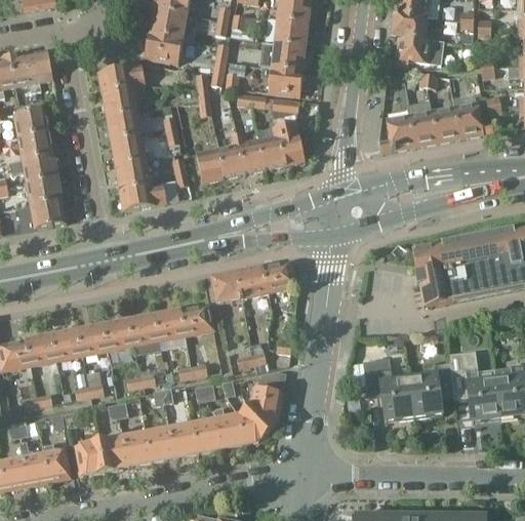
[(22,0),(24,12),(56,6),(55,0),(22,0)]
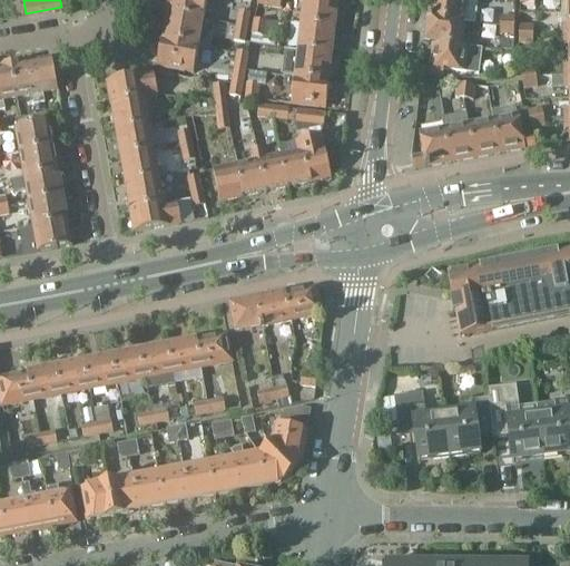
[(168,0),(167,9),(204,17),(206,0),(168,0)]
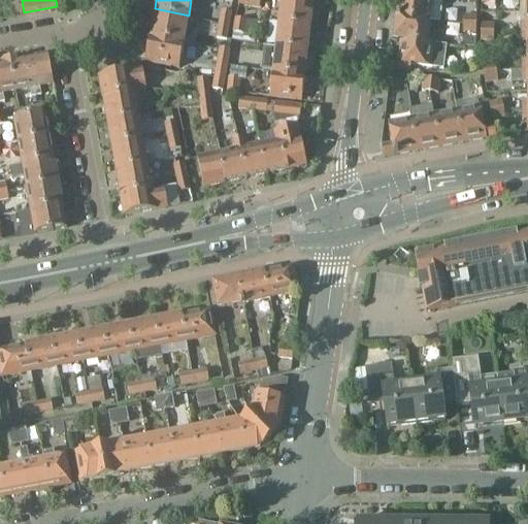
[(281,0),(278,19),(310,23),(314,0),(281,0)]
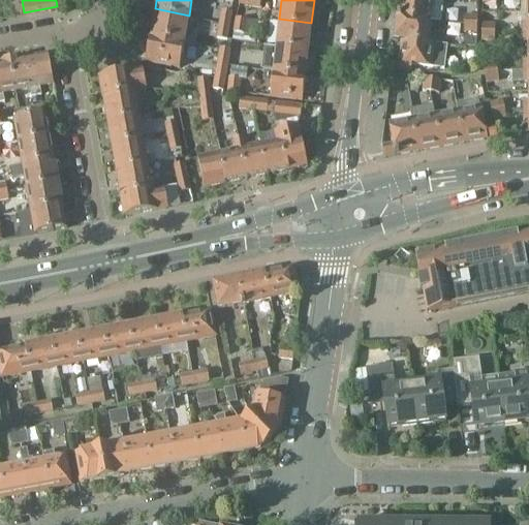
[(399,0),(398,12),(431,17),(441,18),(442,5),(443,0),(399,0)]
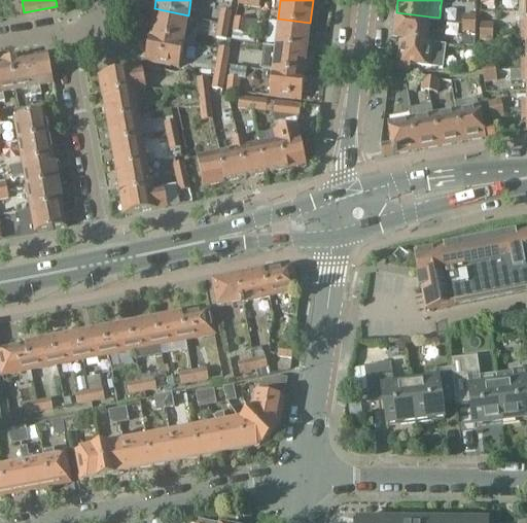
[(218,6),(216,21),(229,23),(231,9),(218,6)]
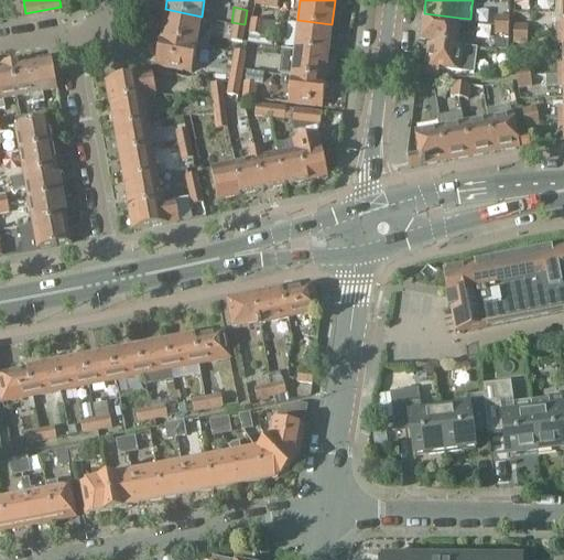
[(165,9),(160,35),(196,43),(202,17),(165,9)]
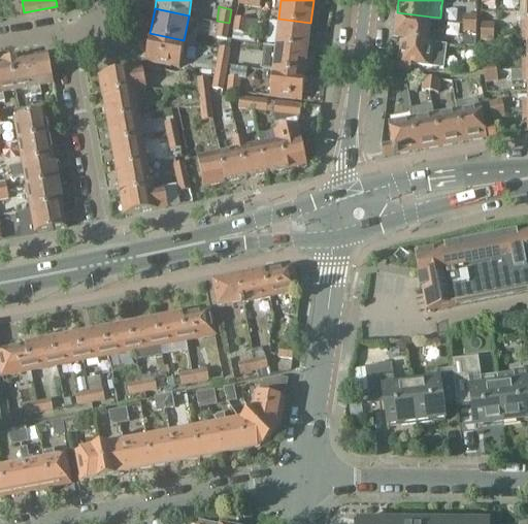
[(463,10),(463,20),(475,21),(476,10),(463,10)]
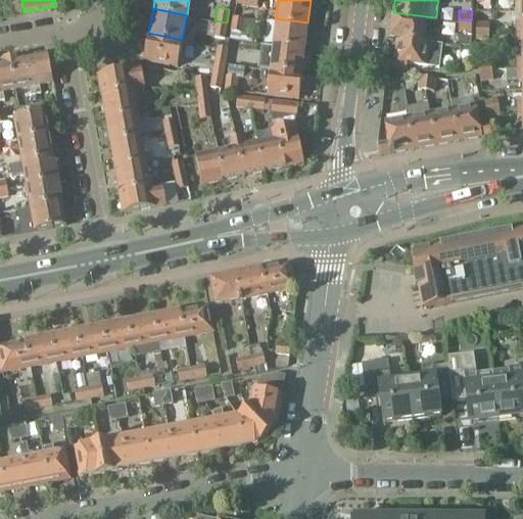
[(390,36),(391,36),(397,37),(423,40),(426,16),(393,12),(391,24),(390,36)]
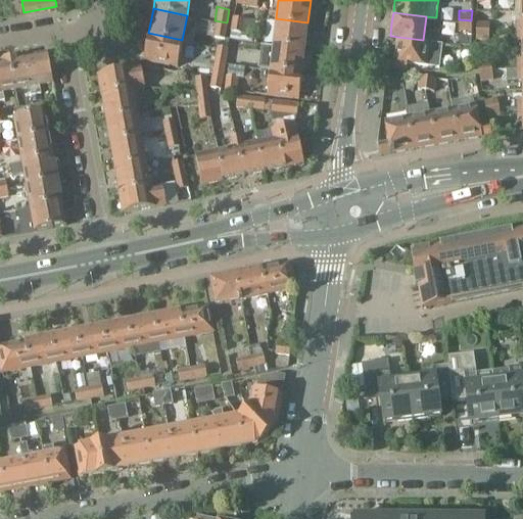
[(233,14),(230,29),(231,29),(250,33),(253,33),(255,17),(233,14)]
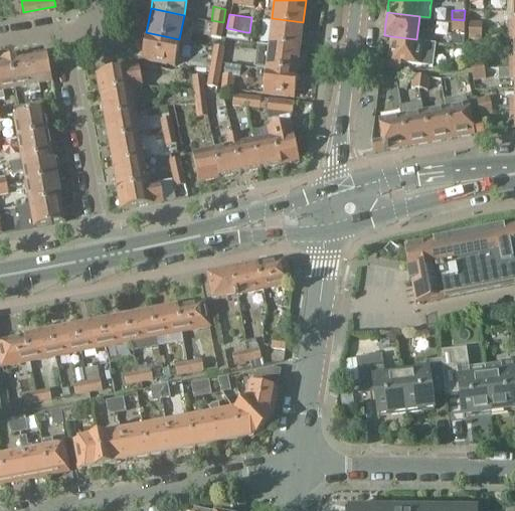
[(272,18),(269,42),(300,46),(303,22),(272,18)]
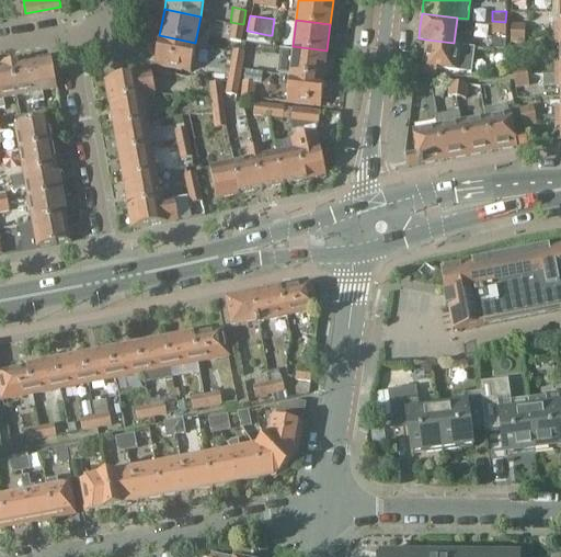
[(510,20),(510,30),(525,31),(525,21),(510,20)]
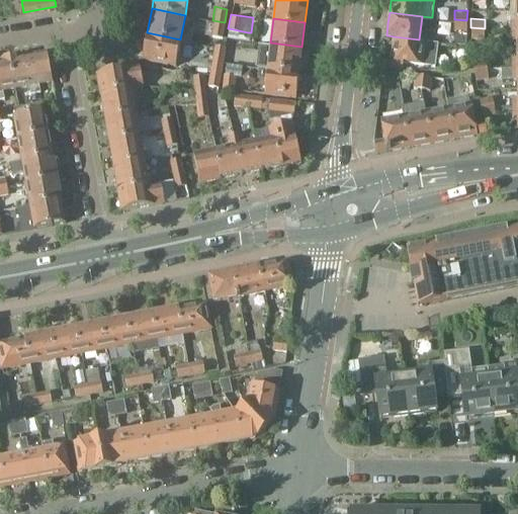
[(454,19),(453,28),(466,29),(466,20),(454,19)]
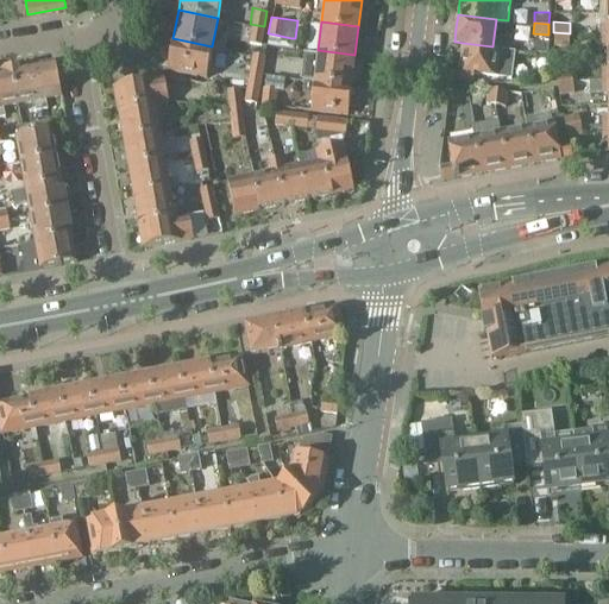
[(250,24),(248,39),(253,41),(262,43),(264,26),(250,24)]
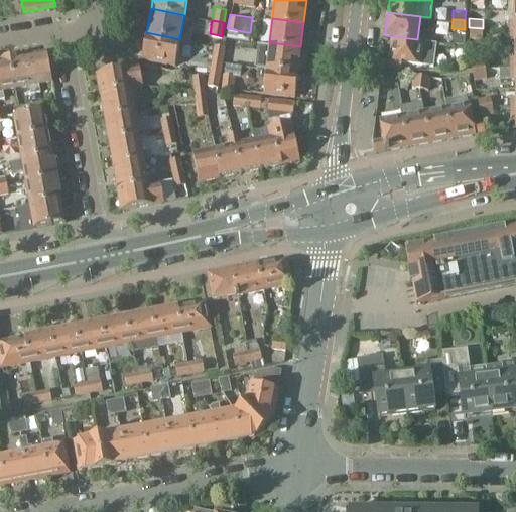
[(469,27),(469,36),(482,37),(483,28),(469,27)]
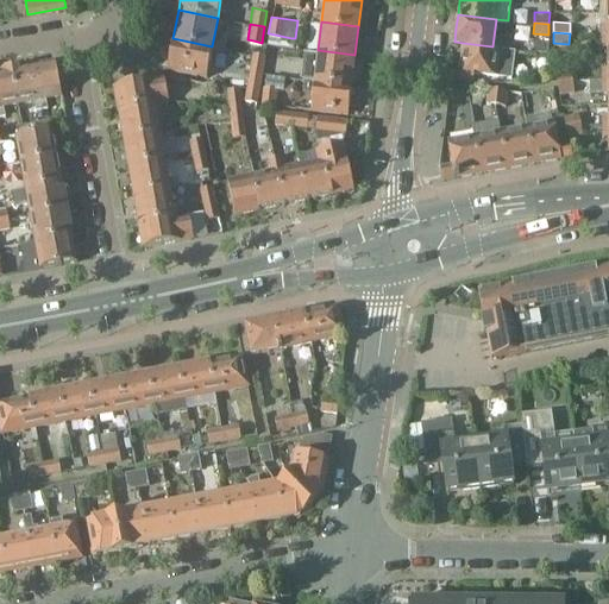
[(173,38),(168,67),(206,74),(209,57),(212,46),(173,38)]
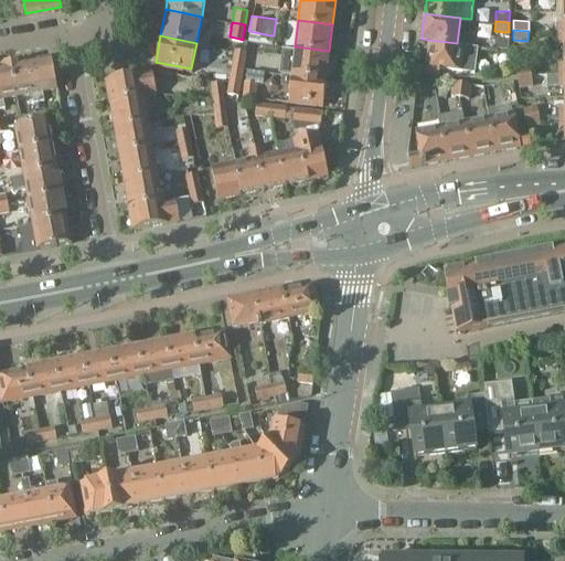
[(429,40),(425,71),(439,73),(440,65),(476,69),(479,44),(472,44),(457,43),(429,40)]
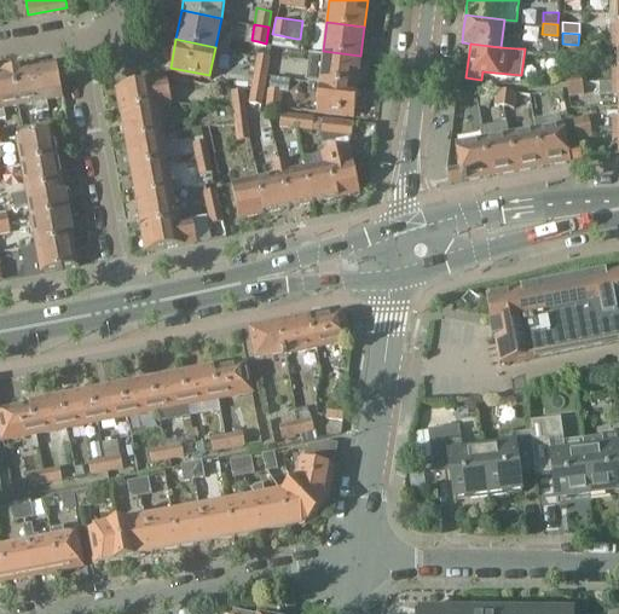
[(311,50),(307,79),(310,79),(319,80),(357,85),(360,56),(323,51),(311,50)]
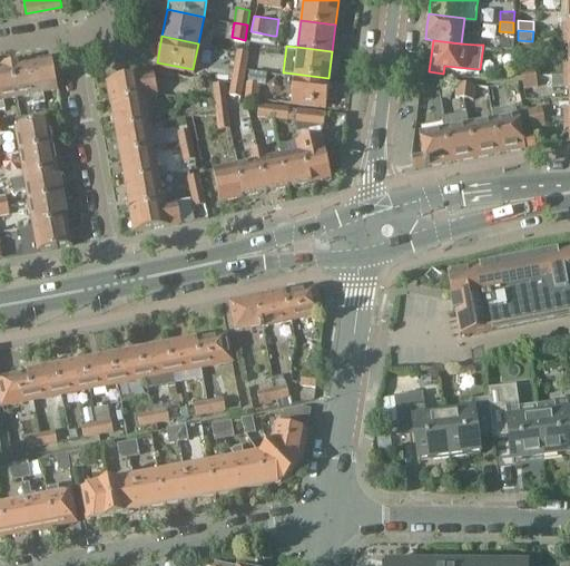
[(235,47),(232,65),(245,67),(248,49),(235,47)]
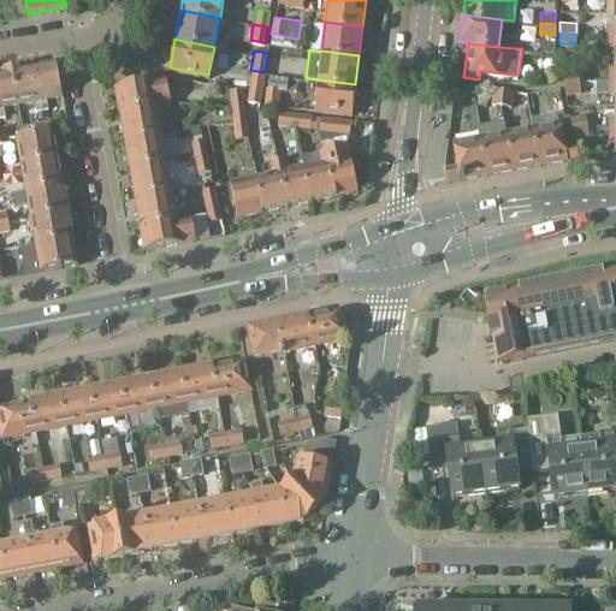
[(55,58),(34,63),(42,107),(47,107),(46,96),(61,94),(59,79),(60,78),(59,72),(58,72),(55,58)]
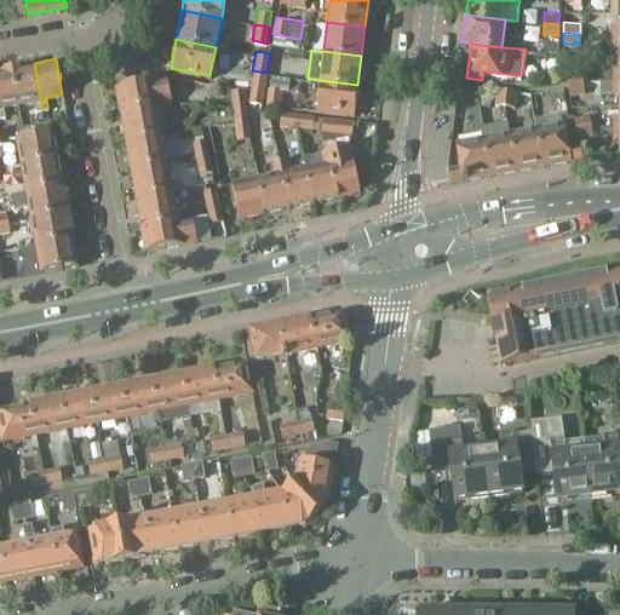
[(34,63),(12,67),(19,103),(34,101),(36,109),(42,108),(34,63)]
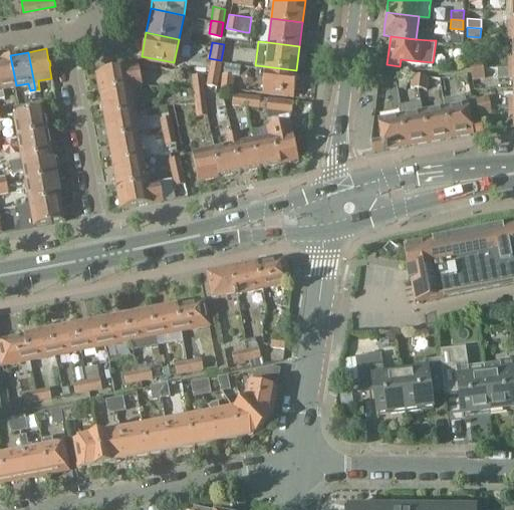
[(10,55),(0,57),(0,95),(4,95),(3,87),(16,85),(10,55)]
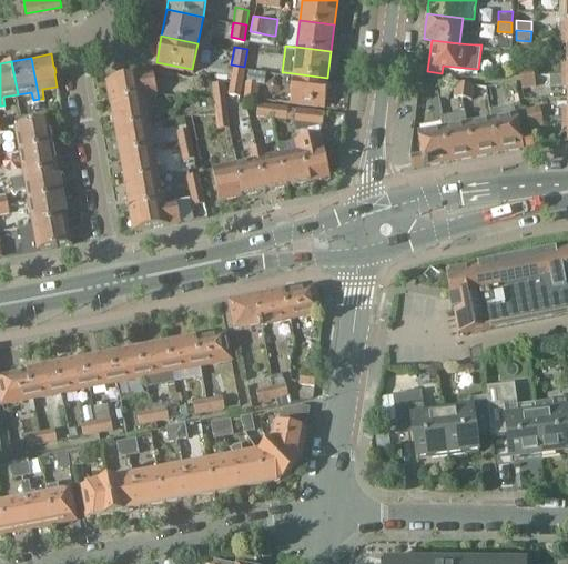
[(531,63),(517,66),(519,77),(534,73),(531,63)]
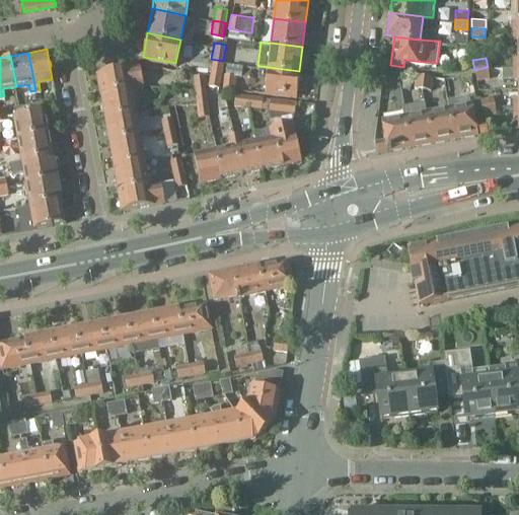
[(211,59),(207,84),(219,86),(223,61),(211,59)]
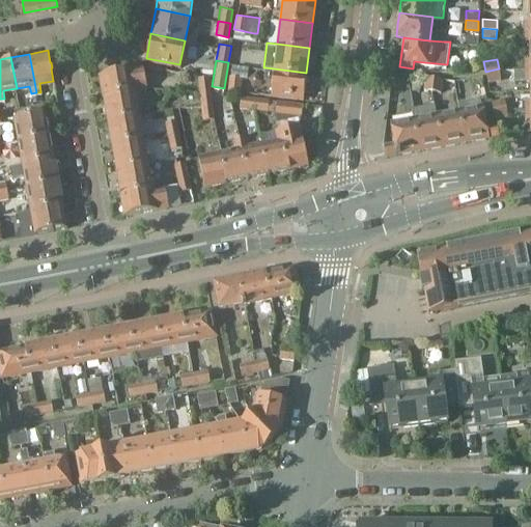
[(232,64),(230,75),(240,76),(242,65),(232,64)]
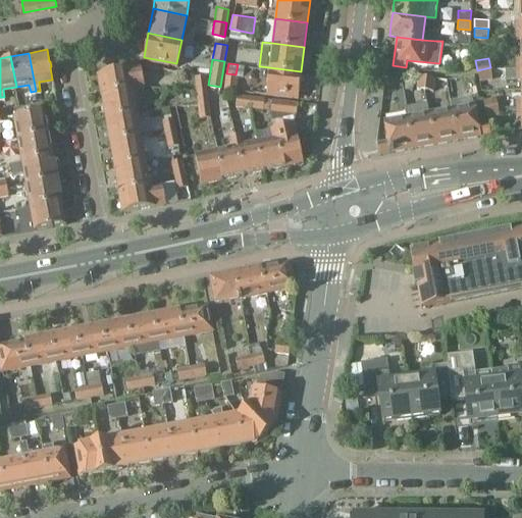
[(141,64),(97,72),(101,94),(137,88),(144,86),(141,64)]
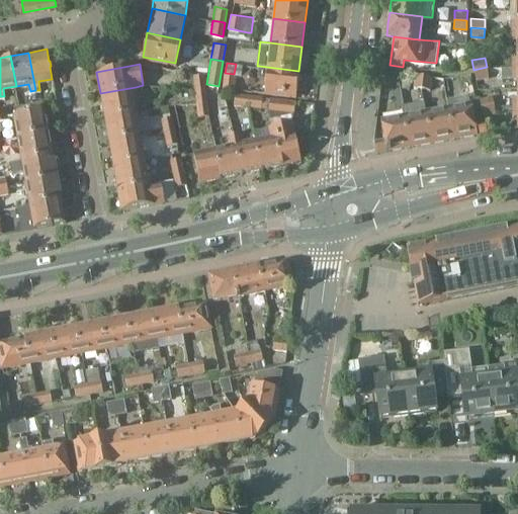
[(517,65),(513,65),(504,66),(504,76),(513,76),(517,75),(517,65)]
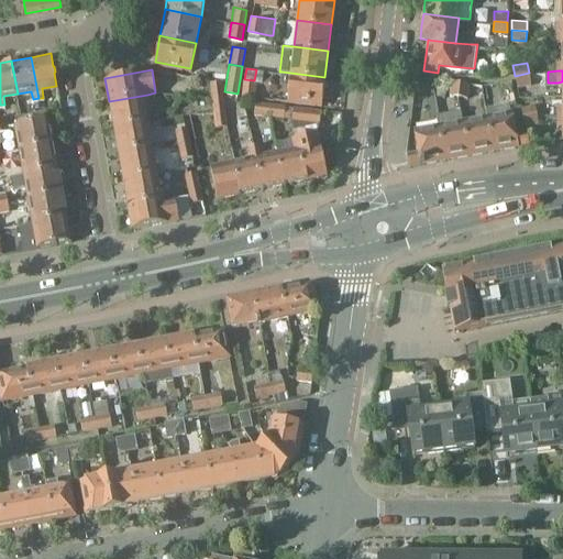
[(282,72),(280,84),(289,85),(288,99),(321,103),(322,98),(323,89),(324,77),(290,73),(282,72)]
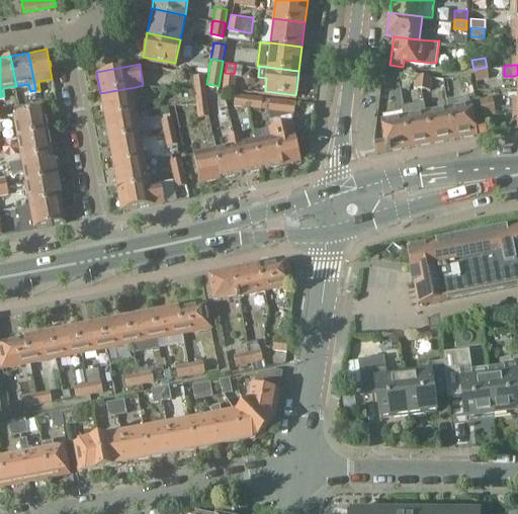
[(487,67),(473,70),(476,79),(489,76),(487,67)]
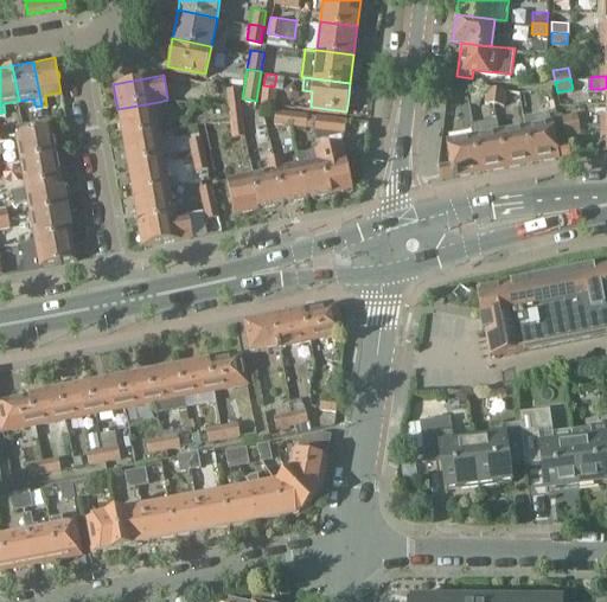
[(261,85),(260,101),(273,102),(274,87),(263,85),(261,85)]
